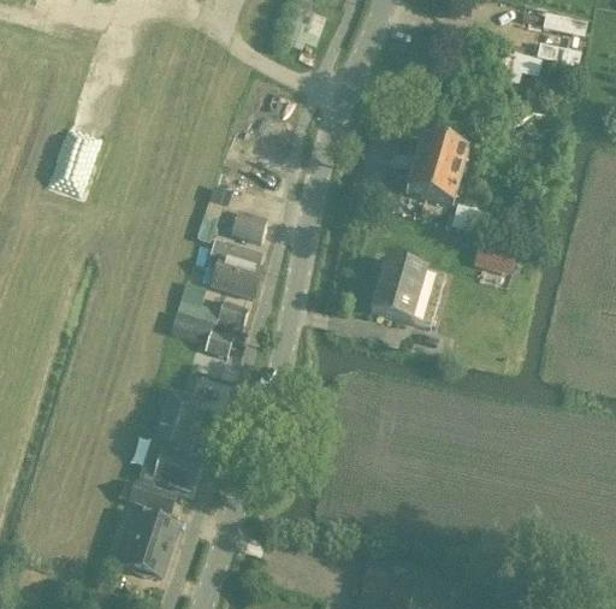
[(301,37),(319,41),(325,12),(307,9),(301,37)]
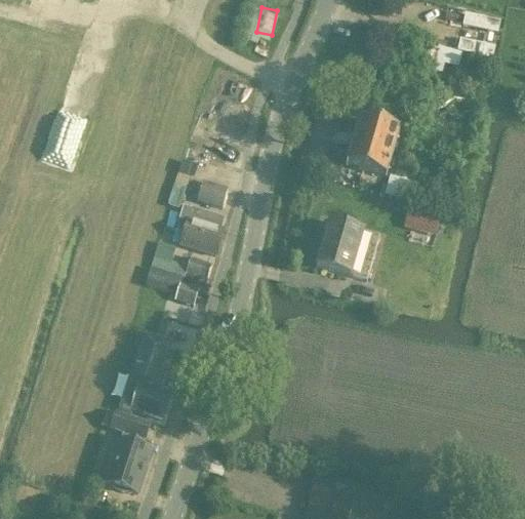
[(465,10),(462,23),(497,31),(499,18),(465,10)]
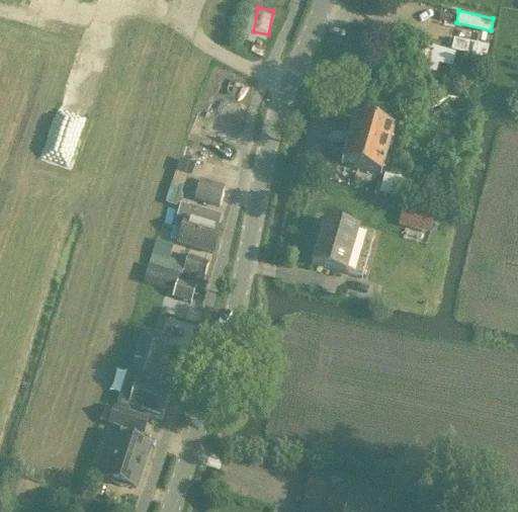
[(485,55),(488,44),(453,35),(451,47),(485,55)]
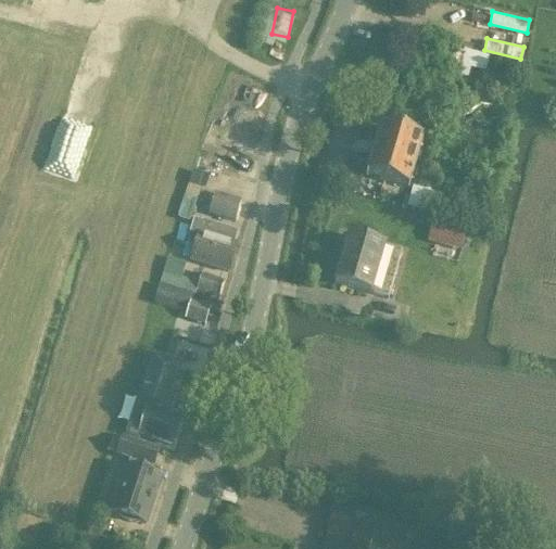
[(453,42),(447,62),(457,65),(462,45),(453,42)]
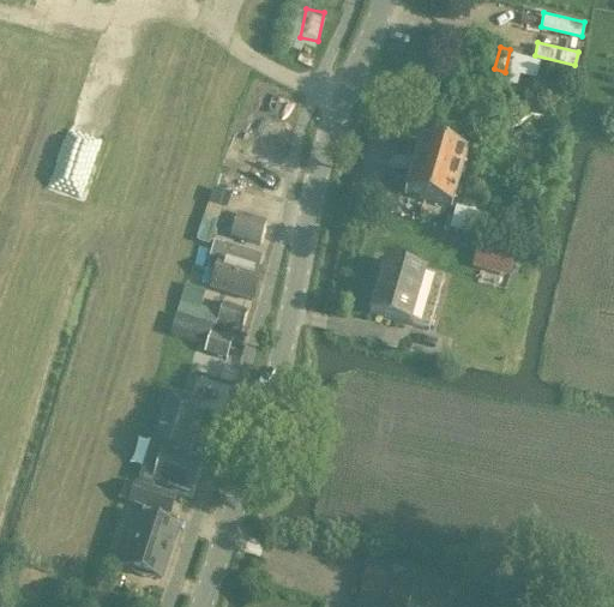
[(456,124),(459,110),(447,107),(444,120),(456,124)]
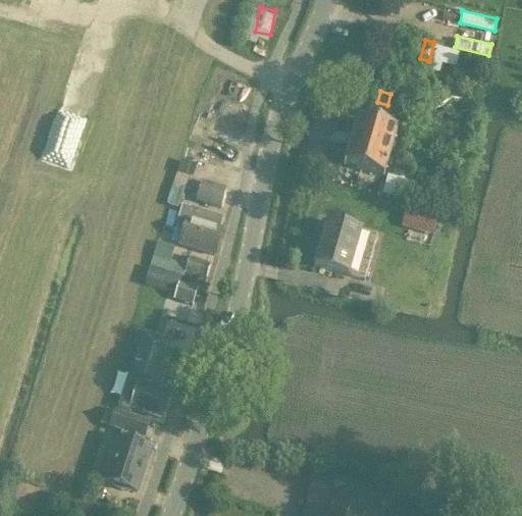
[(384,173),(398,126),(358,115),(353,133),(334,127),(331,139),(350,144),(345,162),(384,173)]
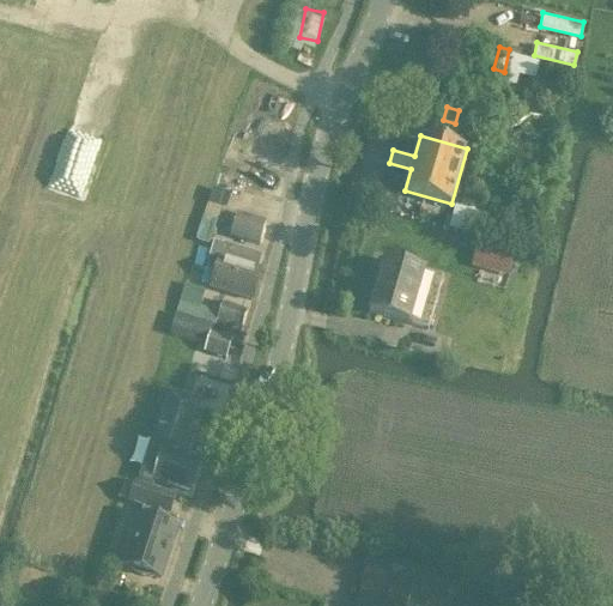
[(225,206),(231,189),(213,183),(213,186),(208,200),(225,206)]
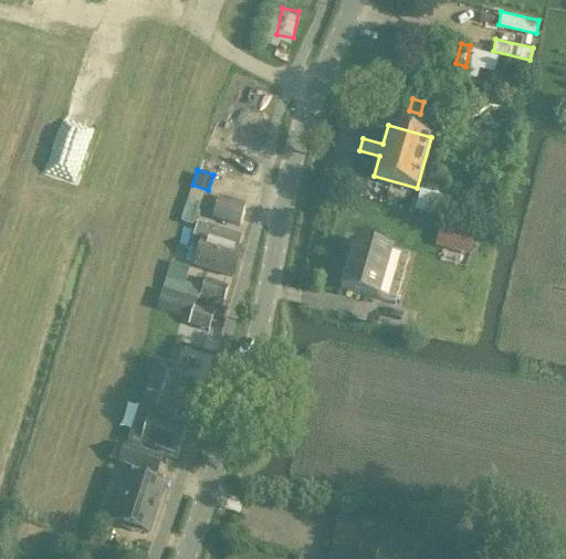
[(420,186),(416,207),(447,214),(452,194),(420,186)]
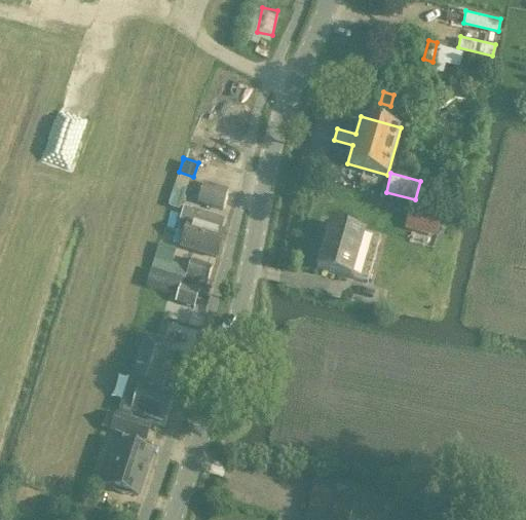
[(228,187),(203,180),(197,199),(223,207),(228,187)]
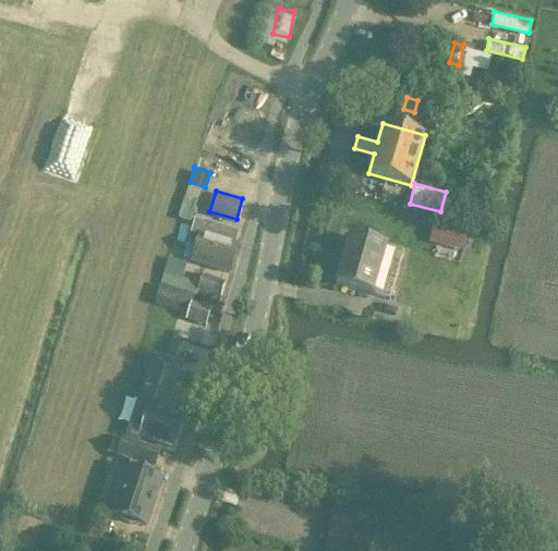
[(202,218),(194,215),(187,239),(197,241),(193,257),(229,268),(237,241),(235,241),(239,228),(203,216),(202,218)]
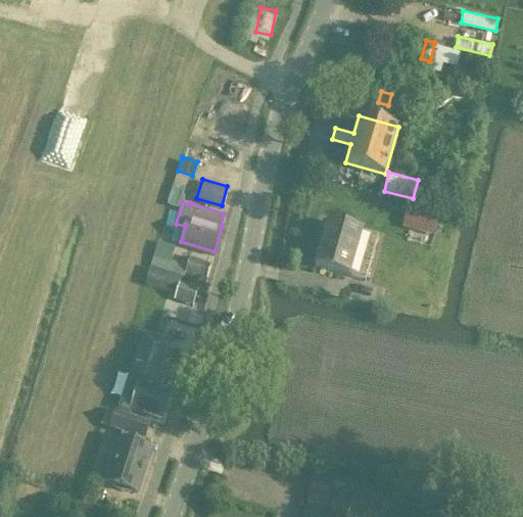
[(407,205),(402,220),(417,224),(421,209),(407,205)]
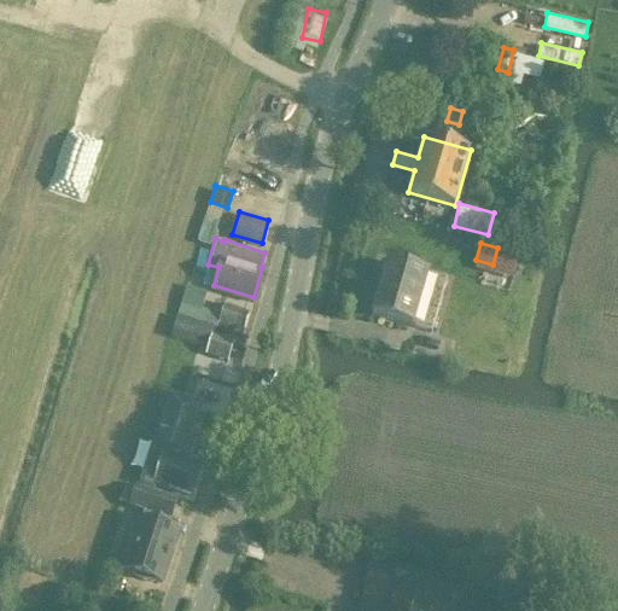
[(372,310),(431,327),(447,275),(386,257),(372,310)]
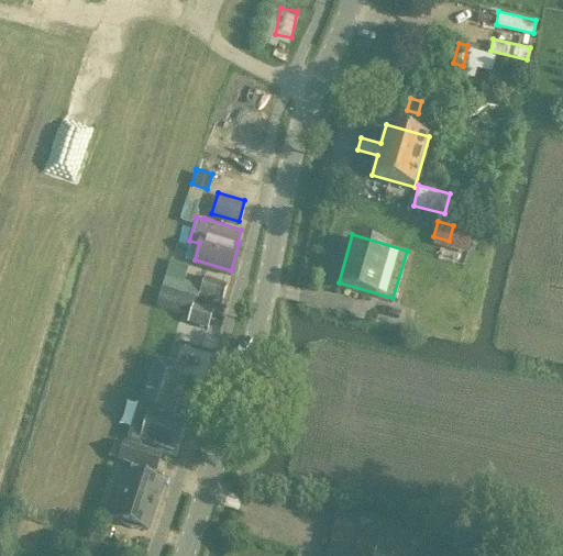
[(227,280),(203,273),(198,290),(221,298),(227,280)]
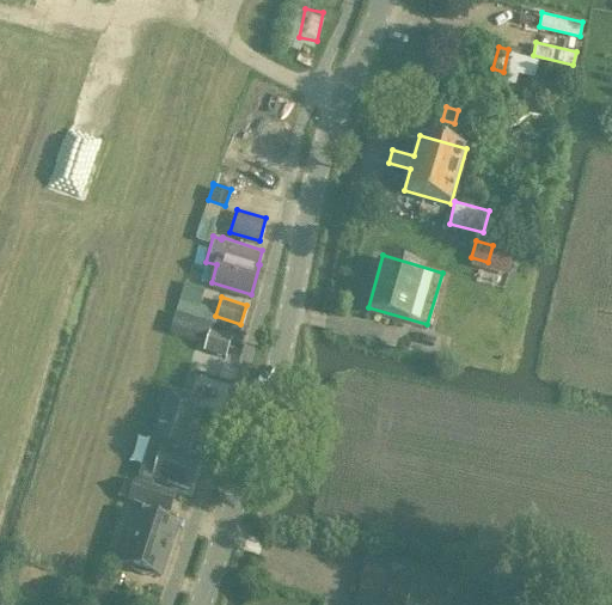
[(210,328),(204,348),(225,354),(231,334),(210,328)]
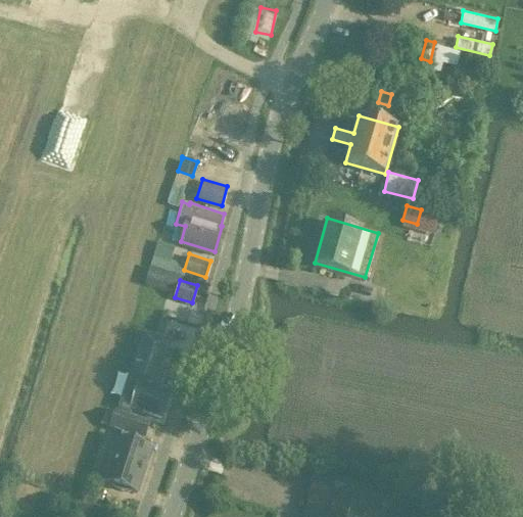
[(129,371),(117,405),(131,409),(132,405),(161,414),(169,392),(145,385),(147,378),(150,380),(158,357),(161,358),(168,339),(146,332),(133,373),(129,371)]
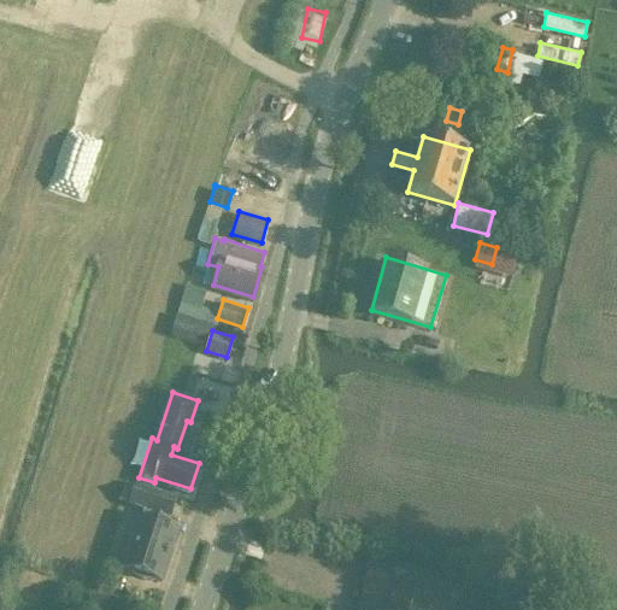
[(125,479),(119,497),(129,500),(135,482),(125,479)]
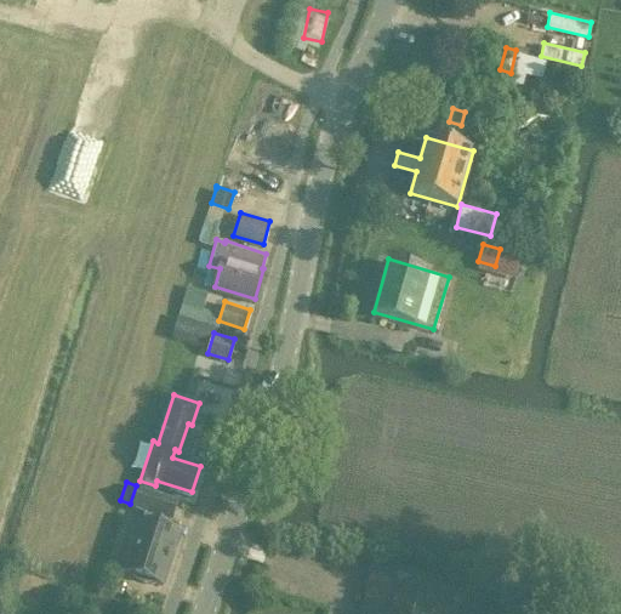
[(178,530),(166,526),(169,517),(170,517),(176,499),(136,485),(130,504),(144,509),(142,518),(140,517),(123,568),(130,570),(135,575),(138,578),(143,579),(148,579),(155,579),(163,581),(169,562),(170,561),(169,561),(172,550),(174,550),(174,549),(178,530)]
